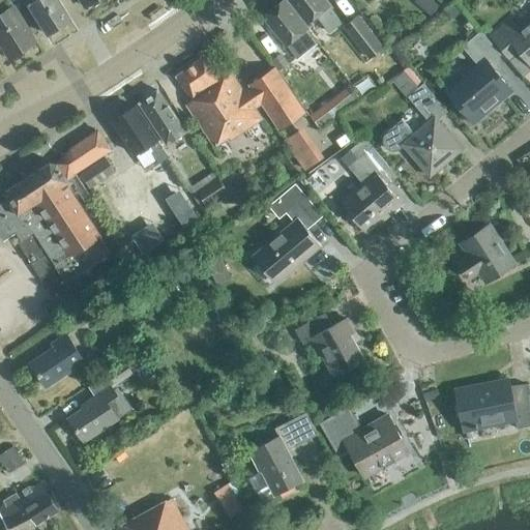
[(47,33),(70,20),(57,0),(33,0),(28,4),(47,33)]
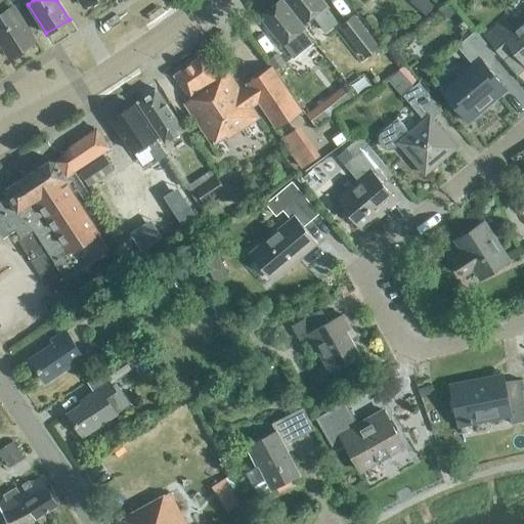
[(278,0),(260,15),(281,44),(293,57),(313,41),(303,28),(300,24),(291,11),(294,9),(286,0),(278,0)]
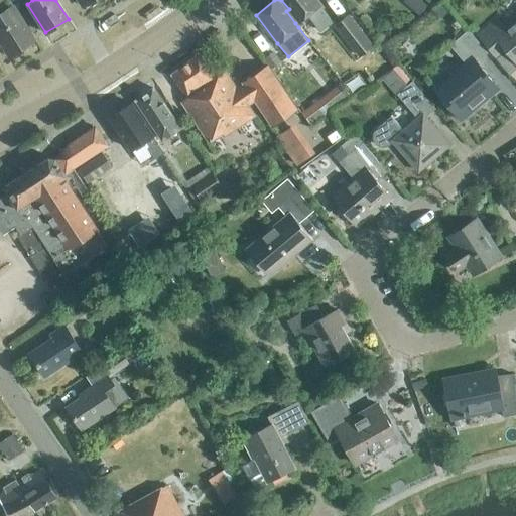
[(314,0),(281,0),(289,9),(286,11),(295,23),(298,21),(307,14),(320,30),(332,22),(318,6),(319,5),(314,0)]
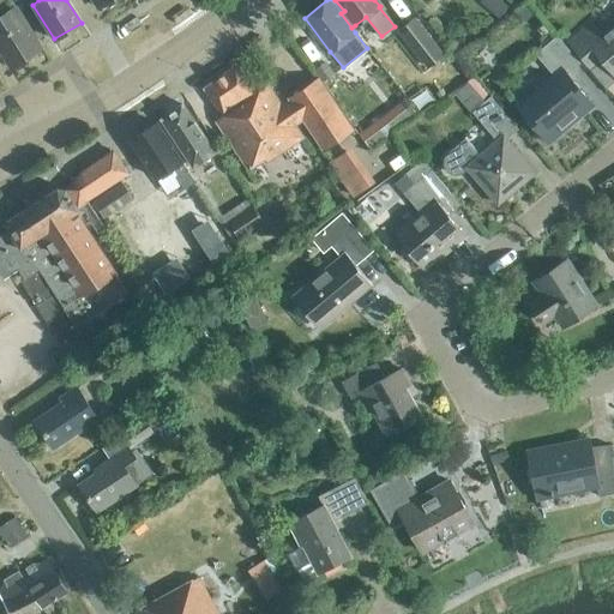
[(481,0),(480,2),(500,18),(510,6),(501,0),(481,0)]
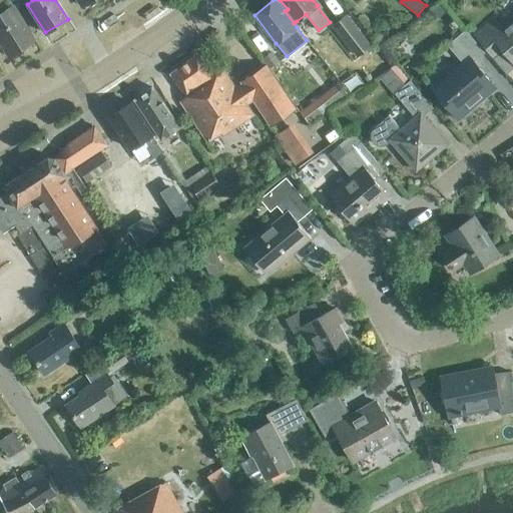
[(0,42),(8,56),(34,40),(12,5),(0,12),(0,42)]
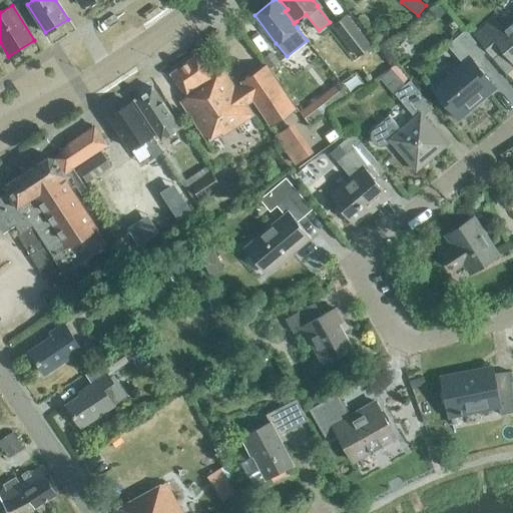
[(370,44),(346,14),(333,24),(357,54),(370,44)]
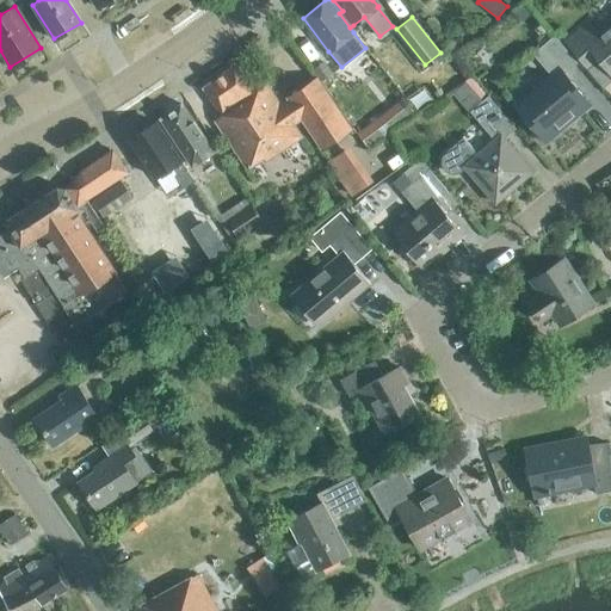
[(610,24),(599,35),(588,22),(566,41),(586,66),(597,56),(610,73),(610,24)]
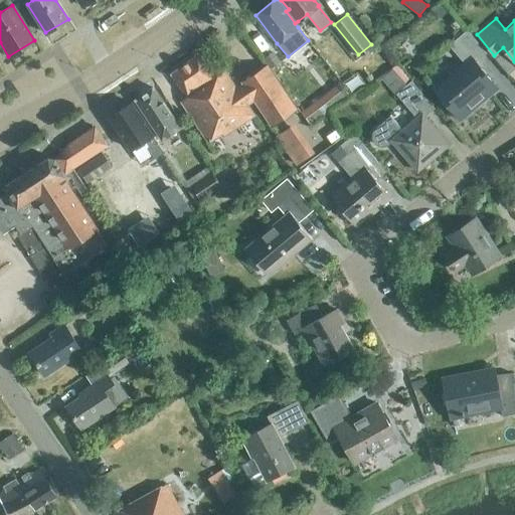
[(497,90),(497,89),(475,61),(486,52),(467,29),(449,44),(464,62),(435,88),(430,81),(428,82),(461,120),(462,119),(461,118),(496,89),(497,90)]
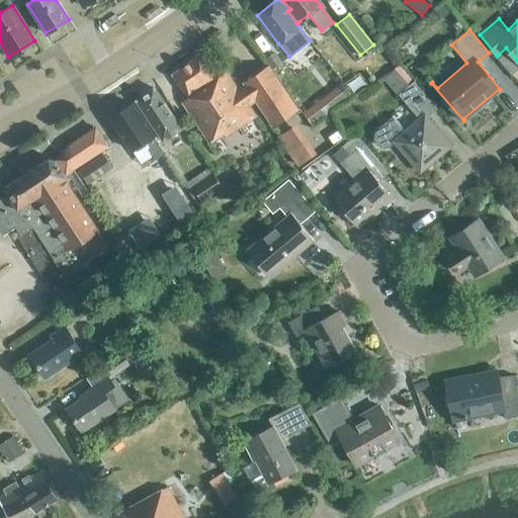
[(284,78),(294,71),(278,52),(269,59),(284,78)]
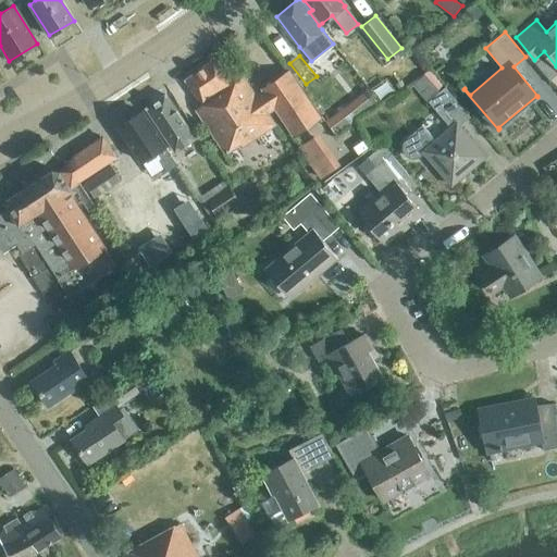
[(185,79),(202,103),(195,109),(224,152),(238,143),(242,147),(274,124),(267,112),(274,107),(294,135),(321,116),(288,70),(261,88),(263,90),(255,96),(242,76),(231,84),(213,60),(185,79)]
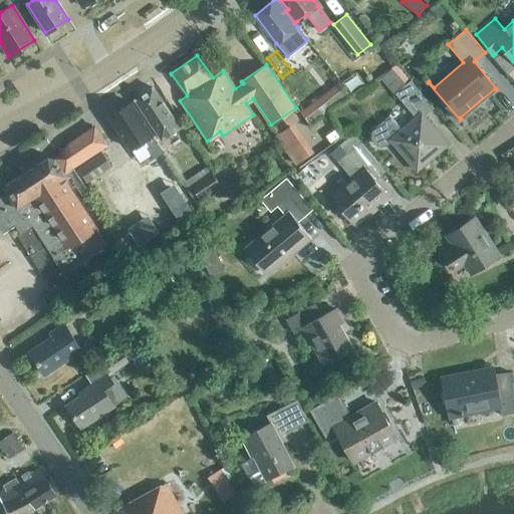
[(416,170),(447,144),(423,115),(433,107),(410,80),(395,93),(416,117),(401,130),(389,116),(375,129),(372,134),(371,139),(374,143),(378,145),(383,145),(389,143),(391,141),(416,170)]
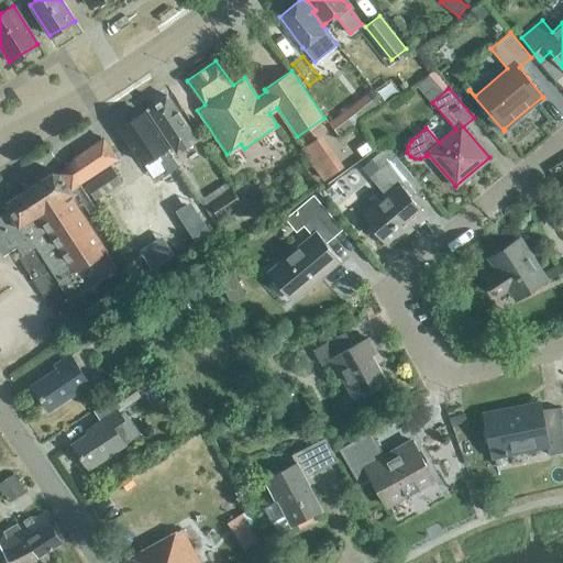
[(176,153),(197,139),(167,95),(147,109),(176,153)]
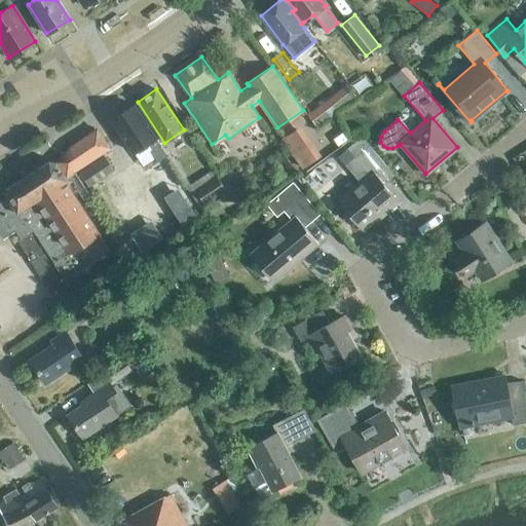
[(322,103),(307,113),(316,125),(330,115),(322,103)]
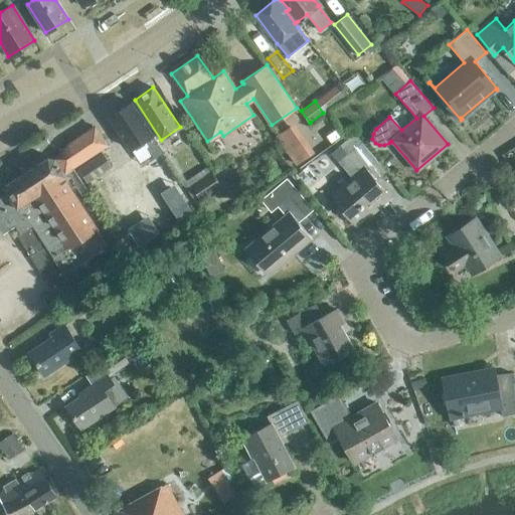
[(131,103),(109,117),(130,149),(139,163),(151,155),(154,158),(163,152),(152,135),(131,103)]
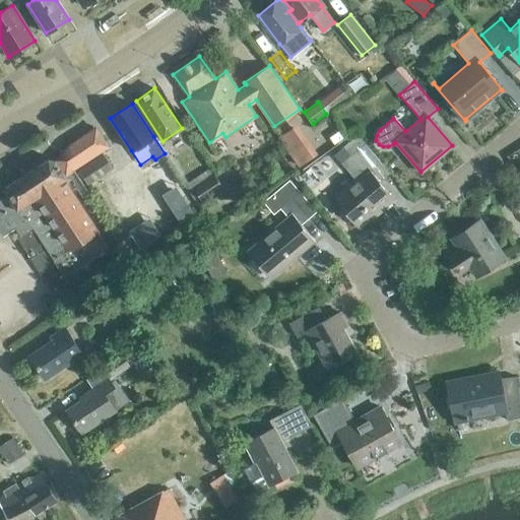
[(325,119),(334,128),(347,117),(338,108),(325,119)]
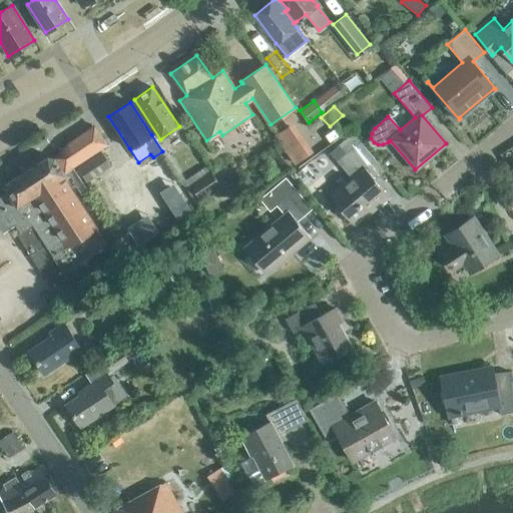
[(305,154),(321,140),(299,114),(283,128),(305,154)]
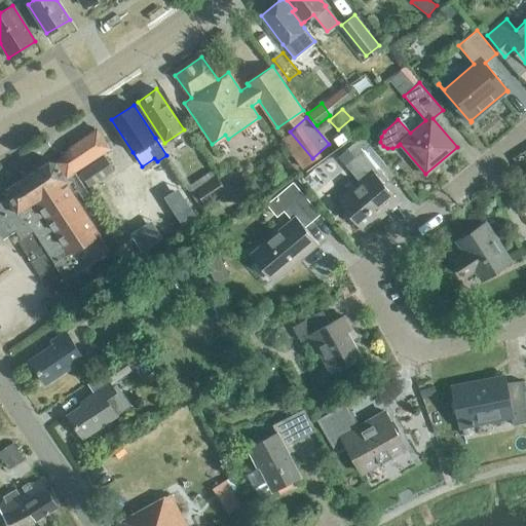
[(41,277),(58,267),(65,278),(110,250),(99,233),(98,234),(70,193),(77,188),(84,199),(89,195),(74,171),(88,161),(109,148),(97,128),(69,146),(55,162),(55,161),(48,160),(26,175),(24,172),(19,171),(17,177),(20,179),(3,190),(7,196),(0,200),(0,232),(3,237),(15,229),(21,237),(17,239),(31,261),(41,277)]
